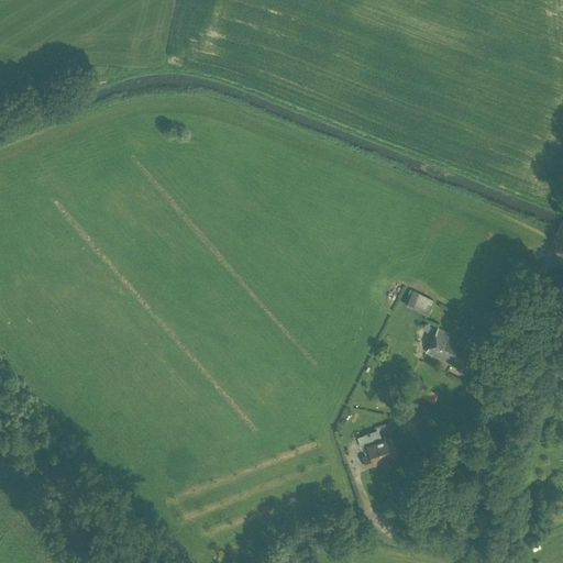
[(426,316),(433,300),(414,290),(405,306),(426,316)]
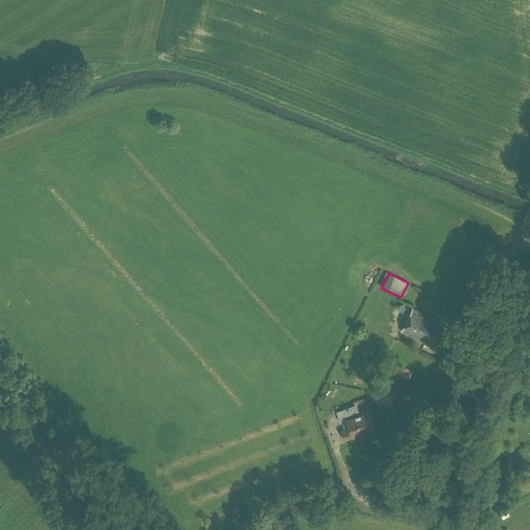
[(435,348),(445,324),(412,308),(401,331),(435,348)]
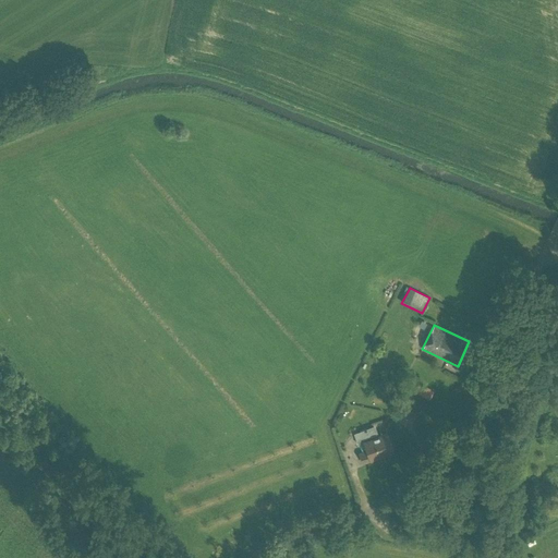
[(429,400),(434,391),(419,384),(414,392),(429,400)]
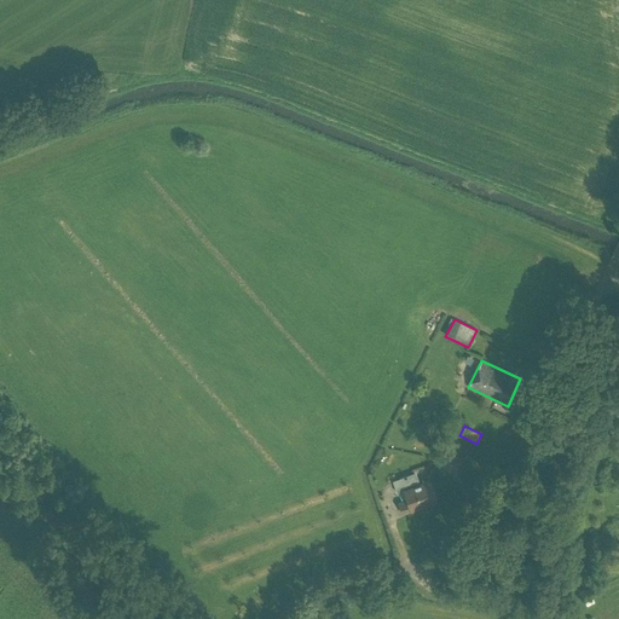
[(460,464),(468,447),(449,438),(440,455),(460,464)]
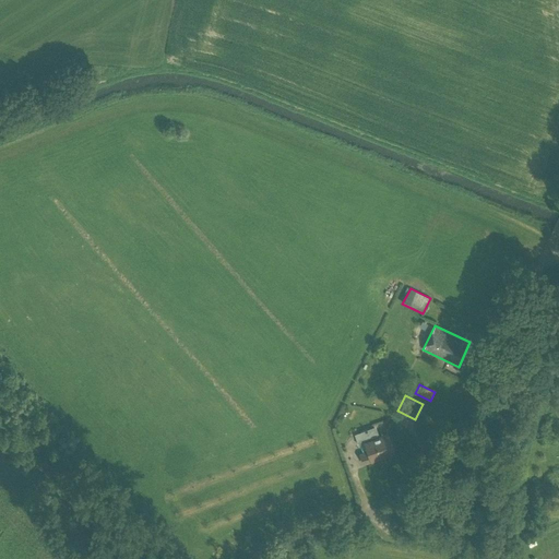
[(379,437),(376,427),(355,435),(359,445),(366,443),(368,452),(360,454),(364,464),(371,461),(381,458),(381,456),(394,451),(388,433),(379,437)]
